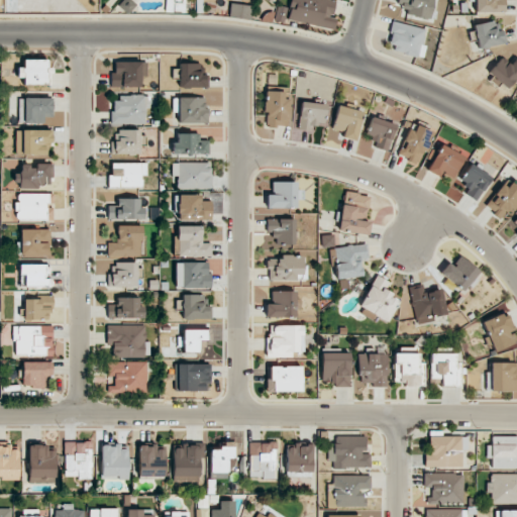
[(135,5),(129,0),(121,0),(117,4),(126,14),(135,5)]
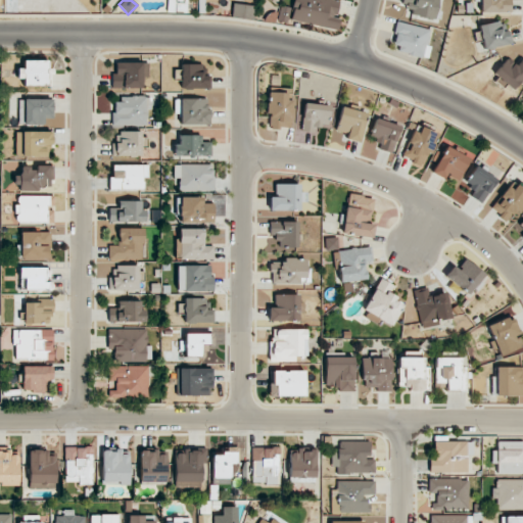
[(293,0),(289,19),(337,31),(339,18),(335,17),(339,1),(334,0),(293,0)]
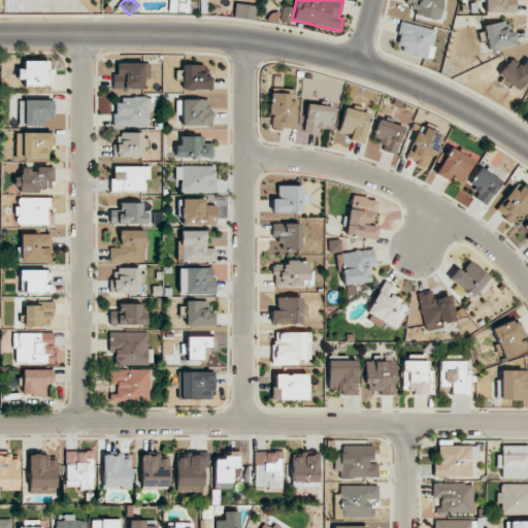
[(442,0),(406,0),(406,5),(416,6),(415,15),(440,19),(442,0)]
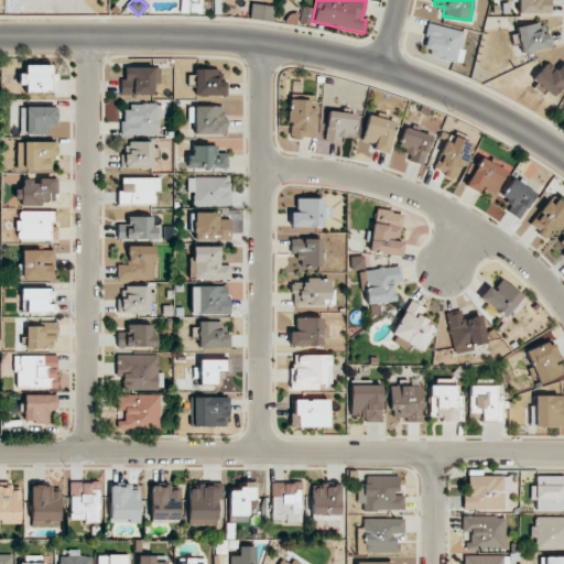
[(517,0),(518,13),(551,13),(550,0),(517,0)]
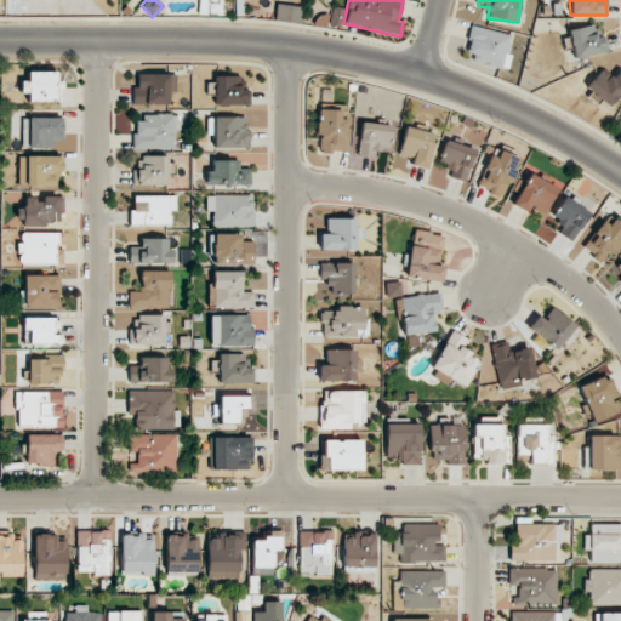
[(302,6),(275,5),(274,21),(301,23),(302,6)]
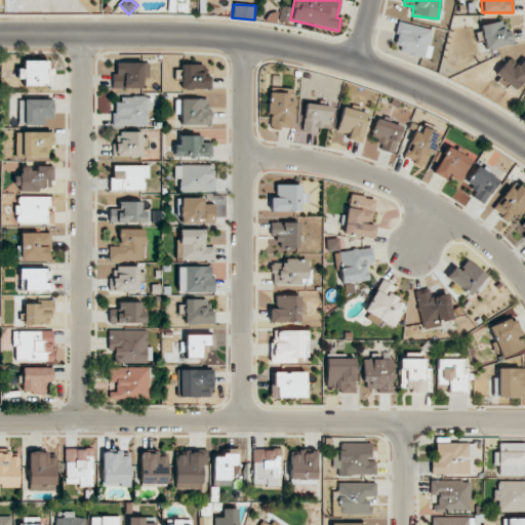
[(480,26),(485,50),(511,44),(506,19),(480,26)]
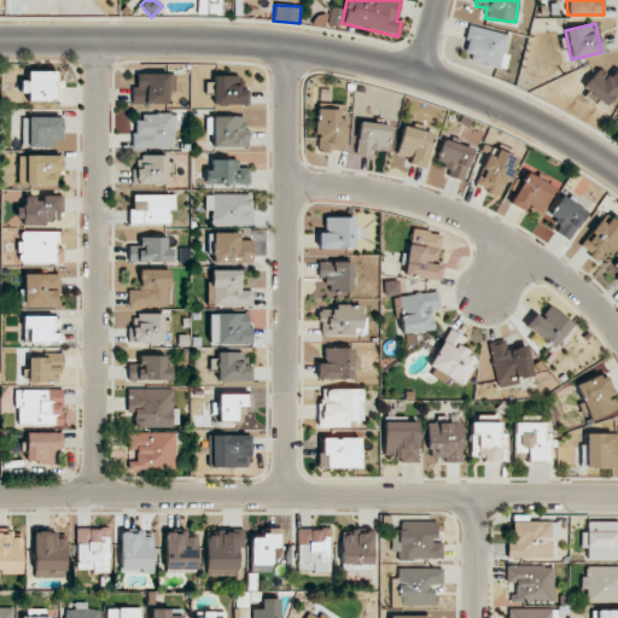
[(508,35),(470,24),(462,51),(472,54),(470,60),(505,70),(508,56),(503,53),(508,35)]
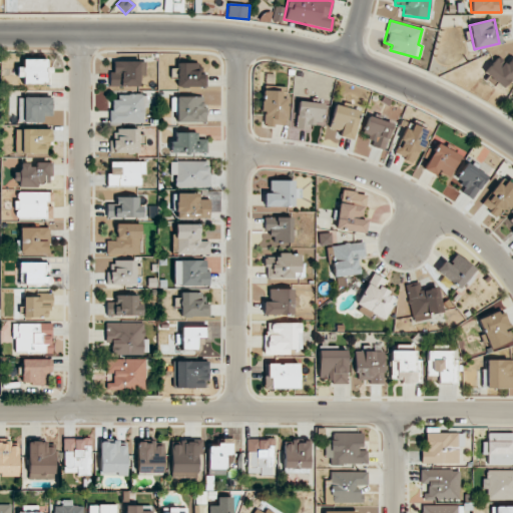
[(496,57),(483,74),(502,90),(512,75),(512,58),(510,57),(505,63),(496,57)]
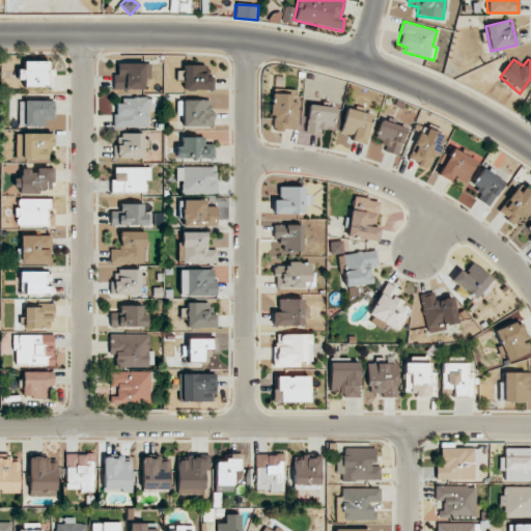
[(49,61),(23,61),(23,70),(18,70),(18,80),(24,80),(24,87),(49,87),(49,61)]
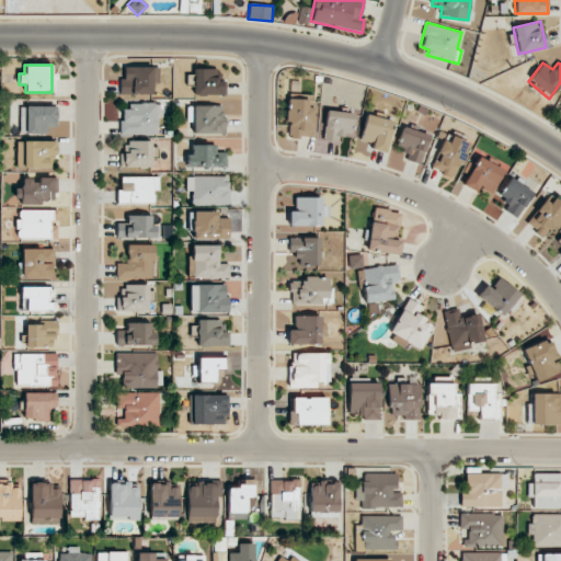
[(152,94),(152,82),(158,82),(158,67),(125,66),(124,80),(119,80),(119,93),(152,94)]
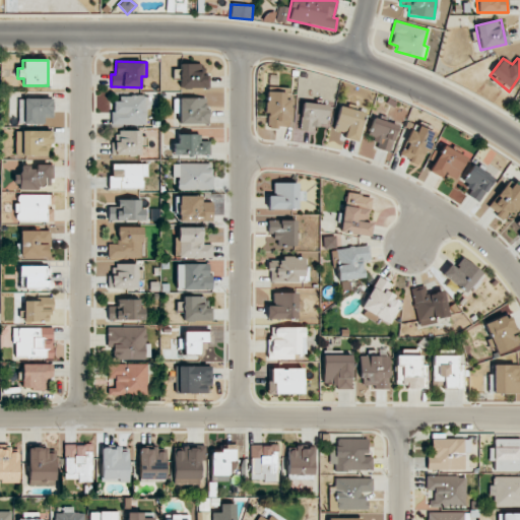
[(206,63),(179,64),(180,88),(206,88),(206,63)]
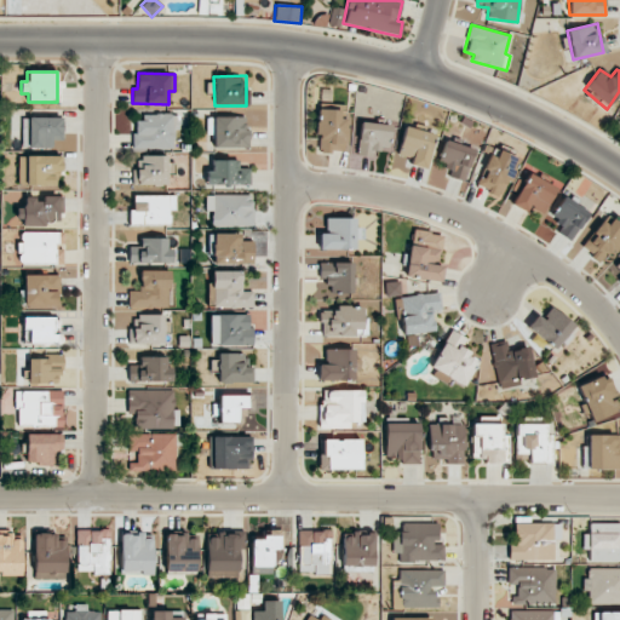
[(345,151),(346,110),(319,109),(317,151),(345,151)]
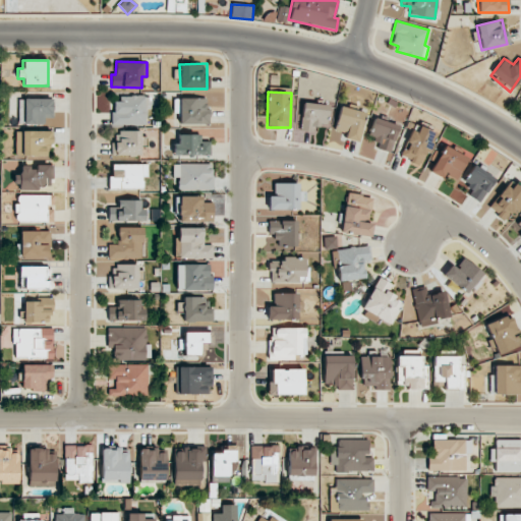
[(113,125),(149,124),(148,97),(112,98),(113,125)]
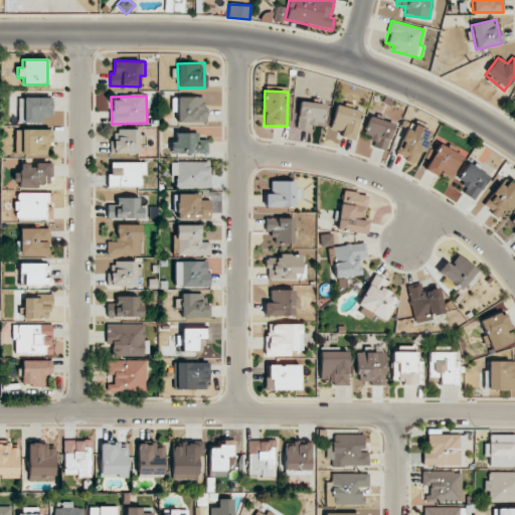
[(18,98),(18,123),(42,122),(42,116),(52,116),(51,98),(18,98)]
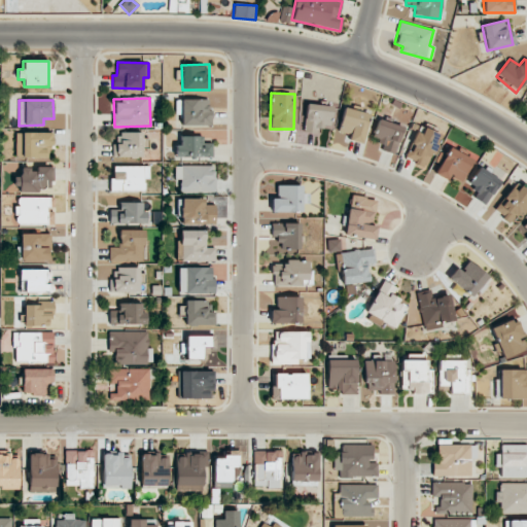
[(330,126),(332,106),(306,104),(303,132),(320,134),(321,125),(330,126)]
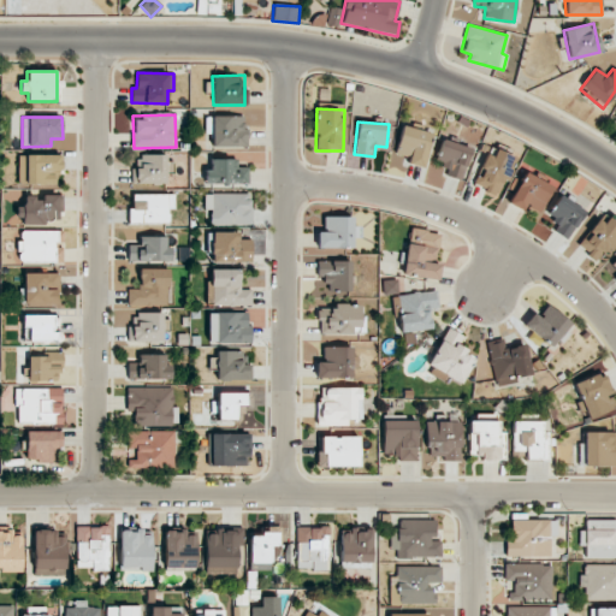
[(408,164),(422,167),(432,134),(402,125),(394,152),(410,157),(408,164)]
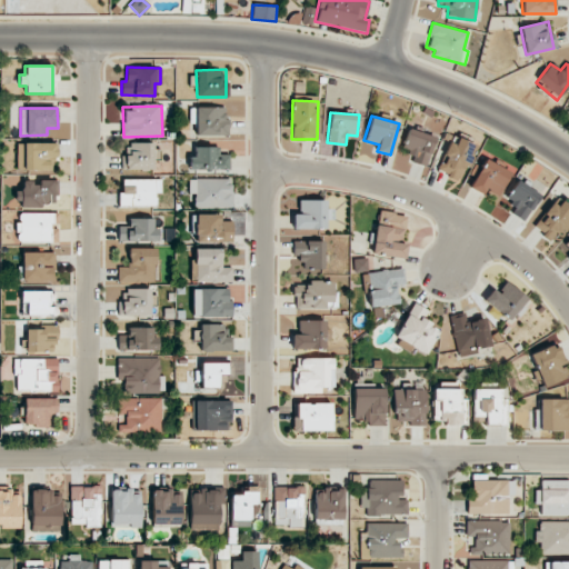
[(426,166),(435,137),(408,129),(401,151),(415,155),(412,161),(426,166)]
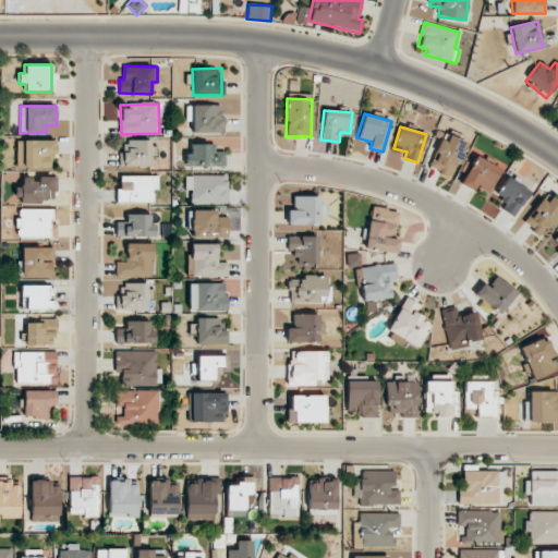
[(428,168),(450,176),(455,162),(459,165),(468,143),(444,133),(428,168)]
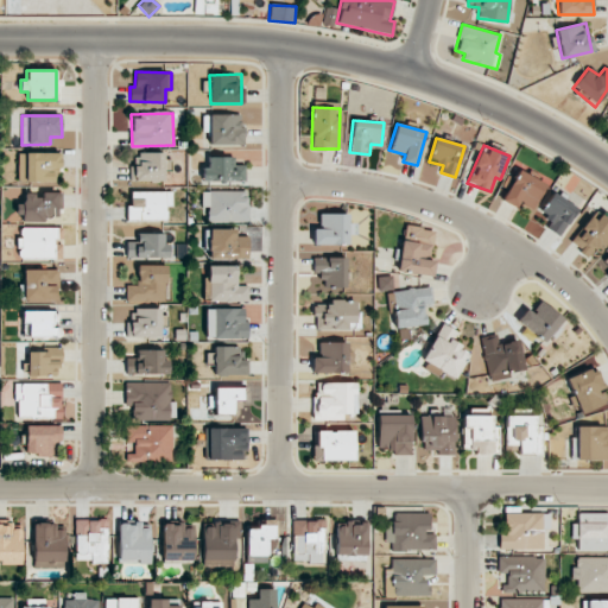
[(58,153),(18,152),(18,182),(58,182),(58,153)]
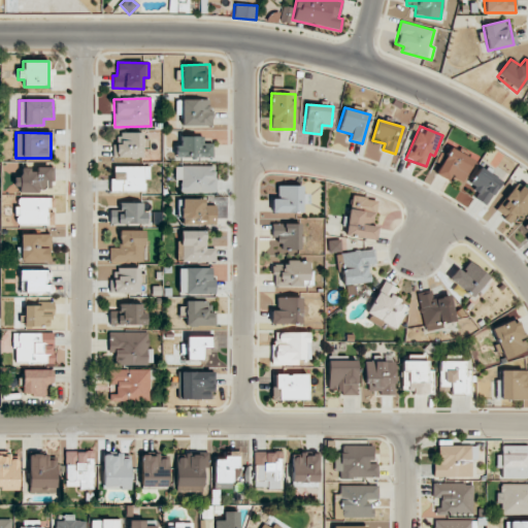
[(143,157),(143,133),(113,134),(114,158),(143,157)]
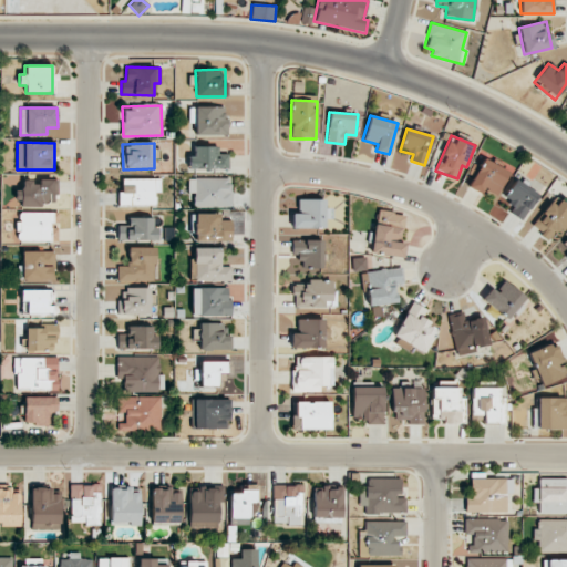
[(218,146),(194,146),(194,156),(188,156),(188,169),(228,169),(228,154),(218,154),(218,146)]
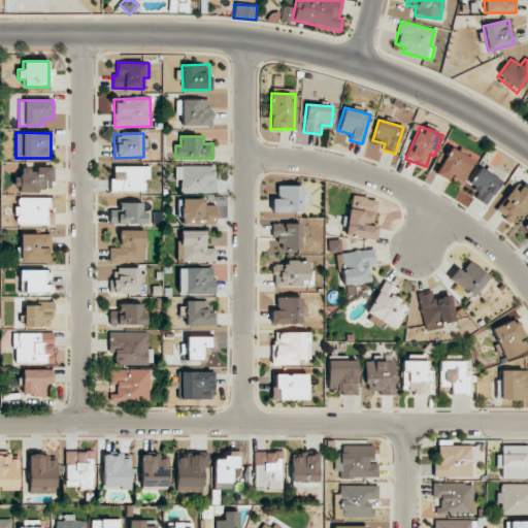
[(473,159),(449,147),(435,174),(448,180),(450,176),(462,182),(473,159)]
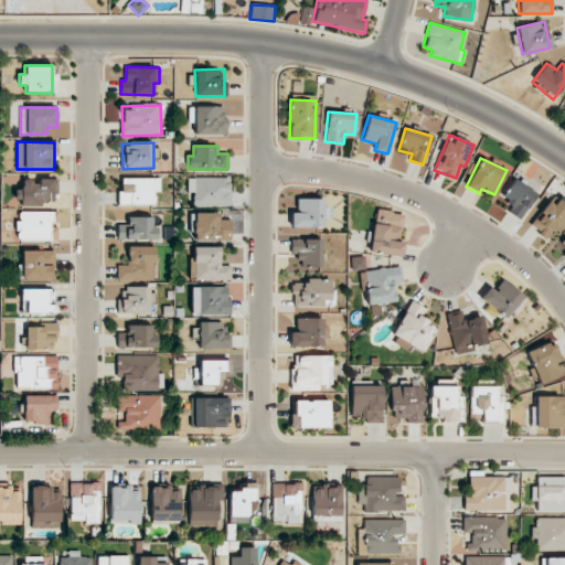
[(230,205),(230,177),(188,178),(188,193),(192,193),(192,206),(230,205)]
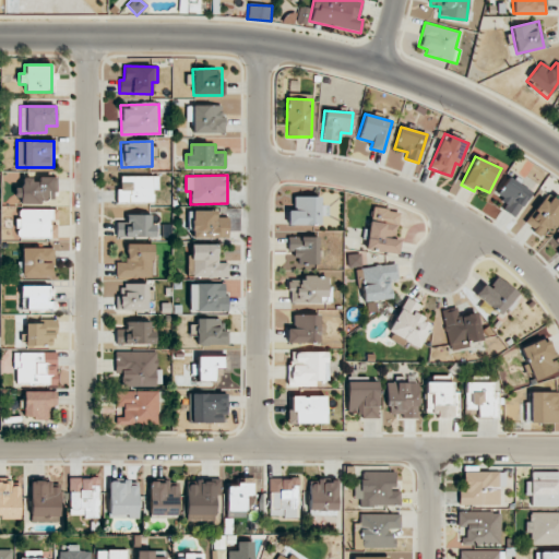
[(157,188),(157,176),(118,176),(118,202),(153,202),(153,188),(157,188)]
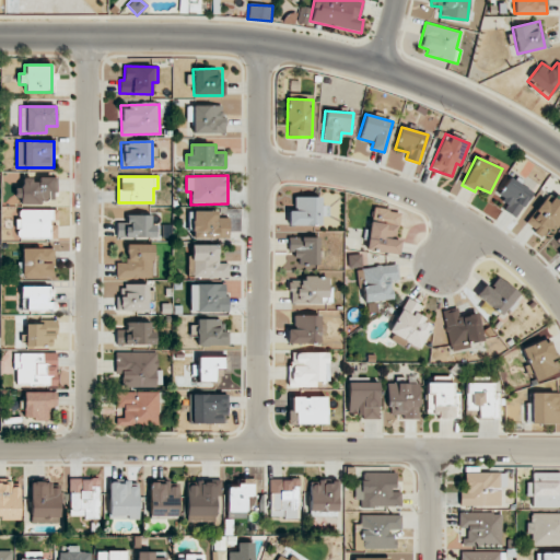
[(515,218),(533,193),(509,176),(497,195),(508,202),(503,209),(515,218)]
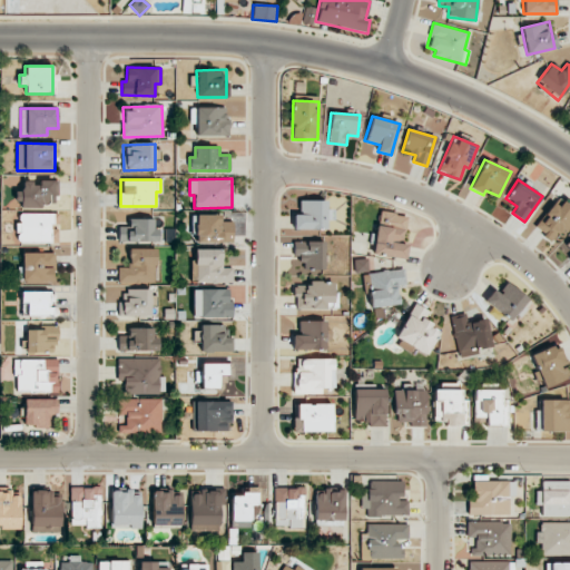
[(21,207),(56,207),(57,180),(21,180),(21,207)]
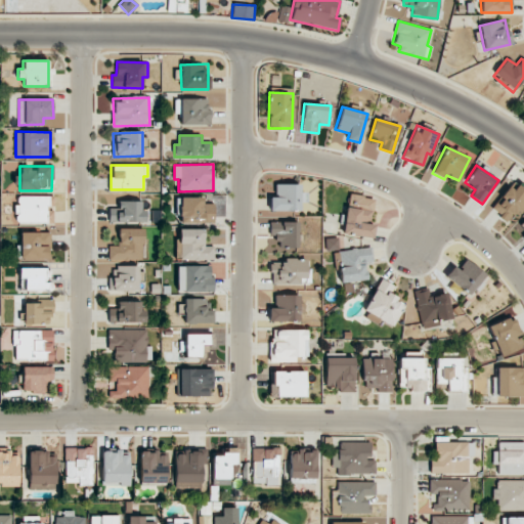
[(511,224),(523,205),(523,189),(513,182),(492,211),(511,224)]
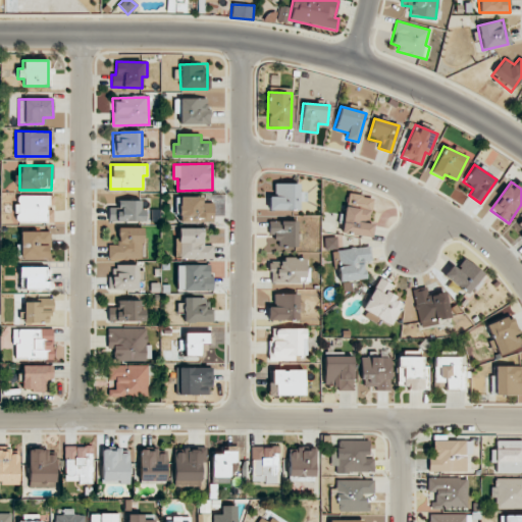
[(299,184),(274,184),(273,197),(268,197),(268,210),(298,211),(299,184)]
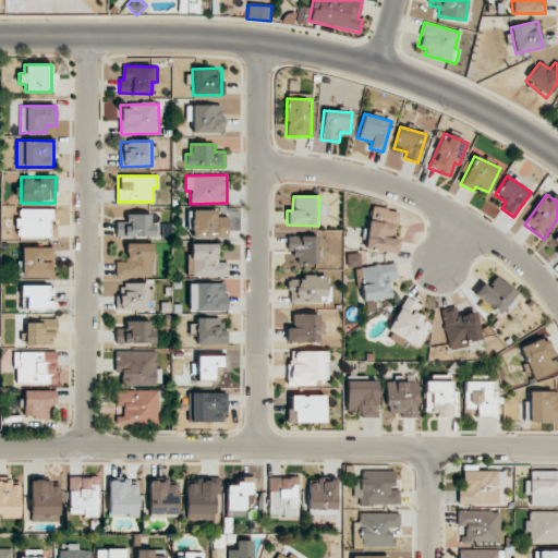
[(397,252),(398,240),(385,238),(385,232),(396,234),(399,210),(371,207),(365,249),(397,252)]
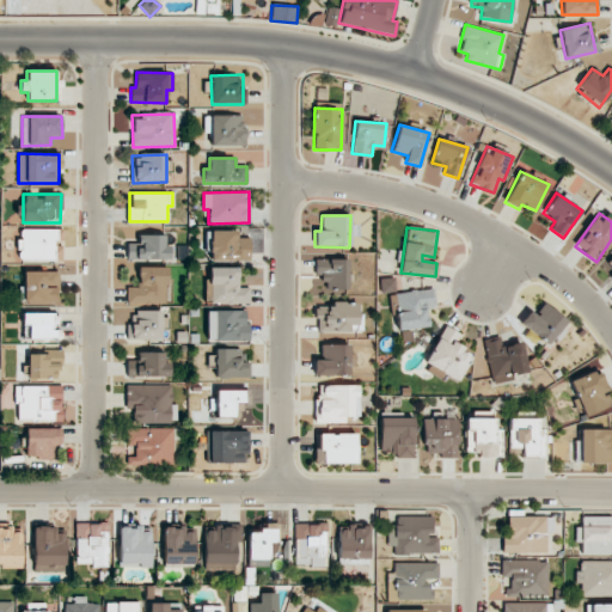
[(57,228),(20,230),(20,239),(17,239),(17,261),(62,261),(62,245),(57,245),(57,228)]
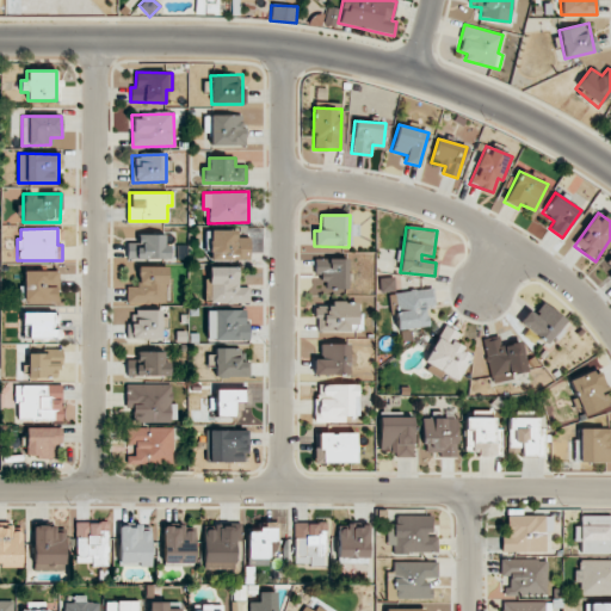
[(210,260),(250,260),(250,238),(236,236),(236,230),(210,230),(210,260)]
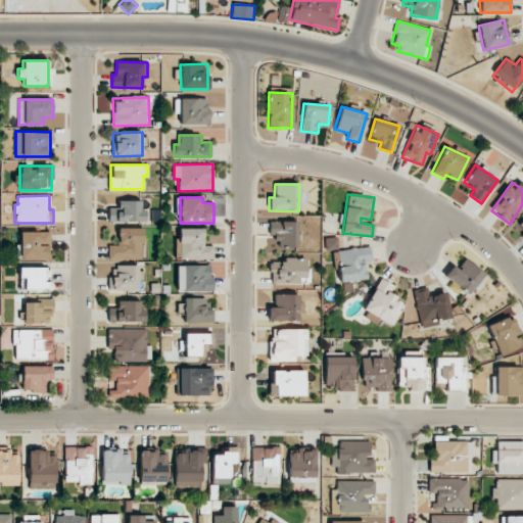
[(109,223),(145,221),(145,210),(140,210),(140,200),(119,201),(119,208),(108,208),(109,223)]
